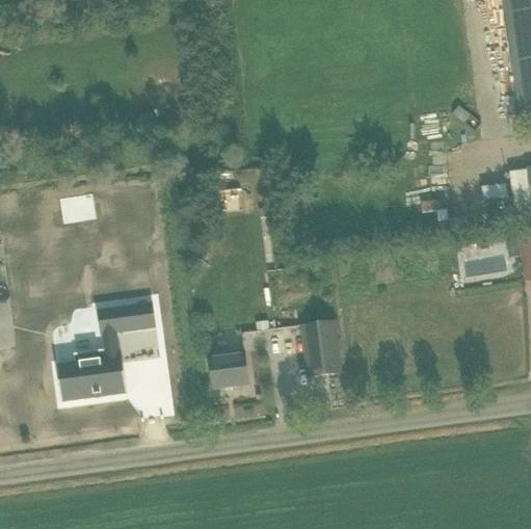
[(502,0),(519,113),(530,110),(530,0),(502,0)]
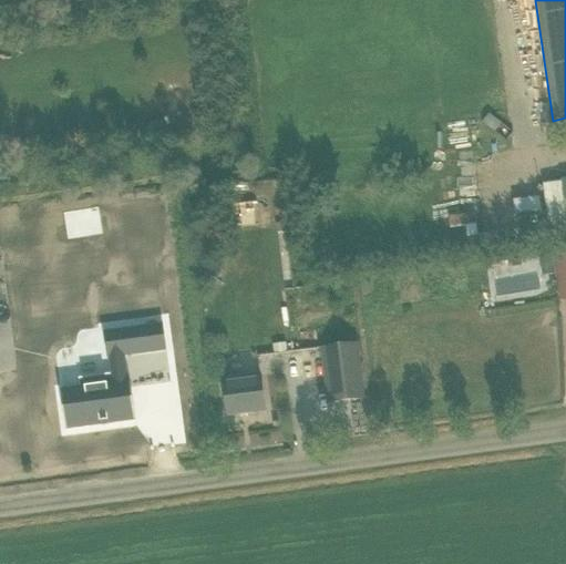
[(541,183),(546,225),(565,222),(565,178),(562,180),(541,183)]
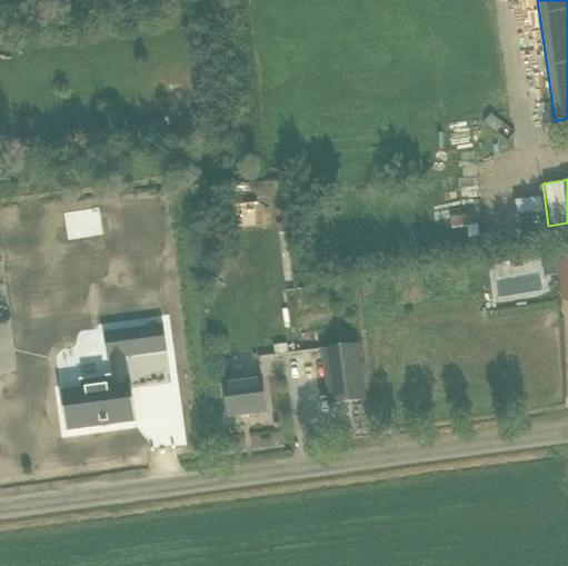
[(247,204),(225,206),(227,226),(249,224),(247,204)]
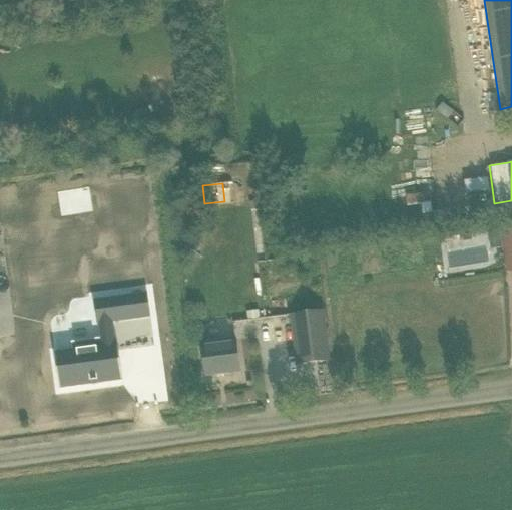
[(511,227),(502,229),(500,229),(503,251),(506,271),(511,270),(511,227)]
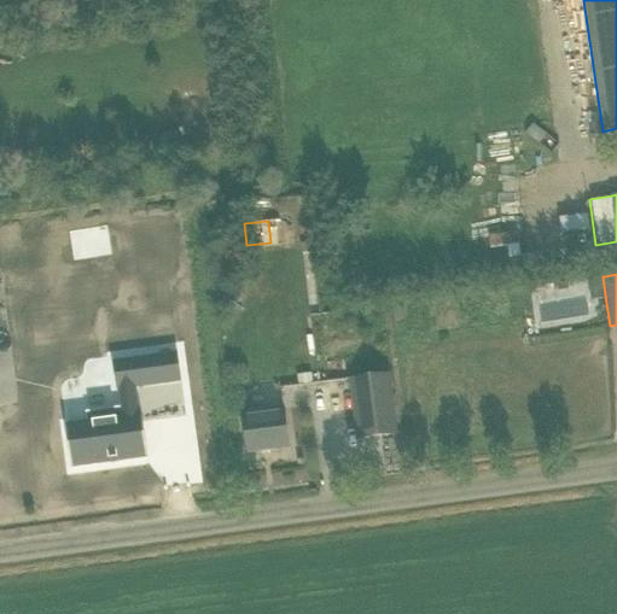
[(180,380),(176,351),(112,360),(116,389),(118,387),(121,407),(87,411),(88,420),(65,422),(70,466),(146,455),(141,413),(139,413),(135,386),(180,380)]
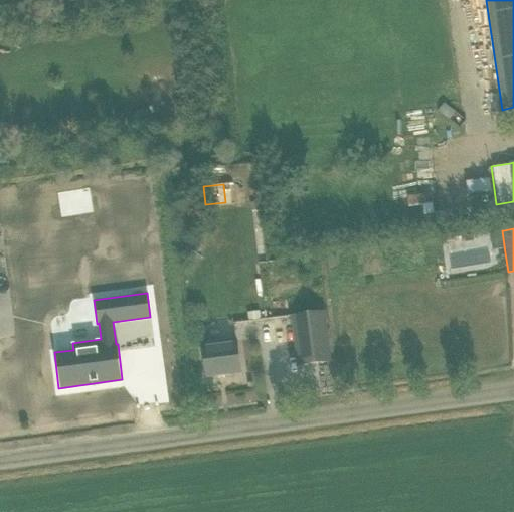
[(259,309),(246,310),(247,318),(260,317),(259,309)]
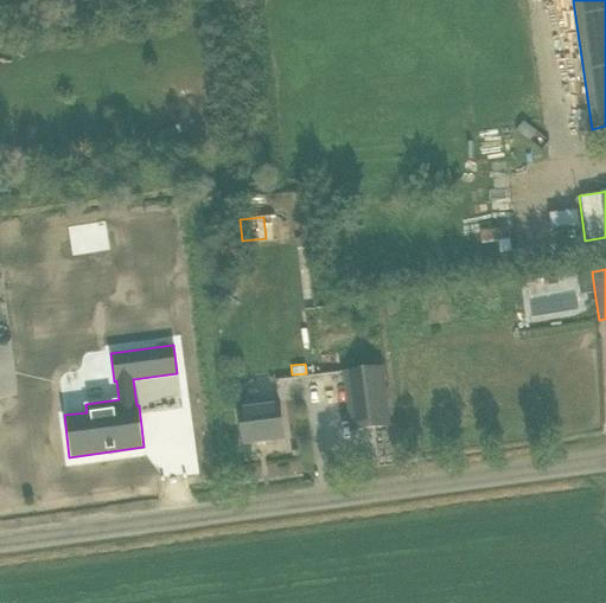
[(380,365),(344,370),(352,428),(387,423),(380,365)]
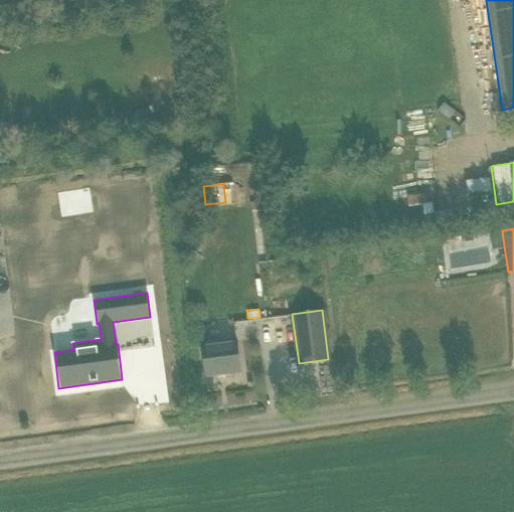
[(205,375),(239,370),(235,337),(201,342),(205,375)]
